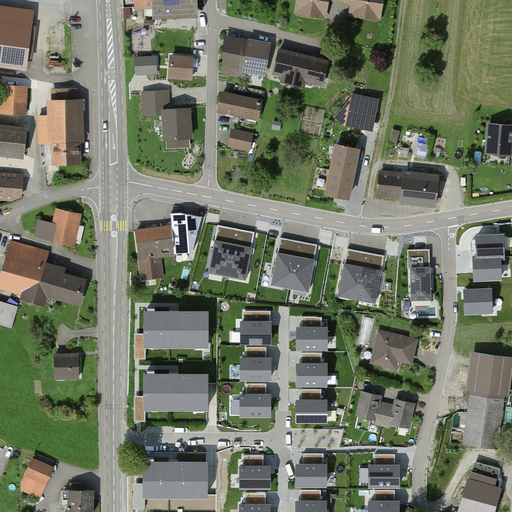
[(151,14),(197,13),(196,0),(136,0),(137,9),(151,9),(151,14)]
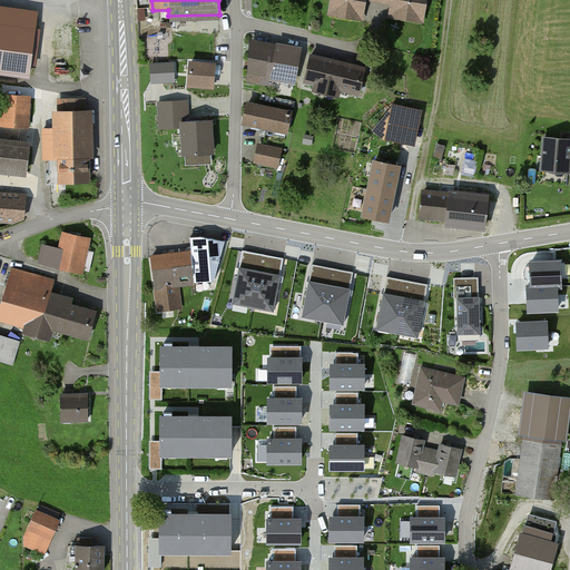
[(365,1),(365,0),(334,0),(332,12),(362,18),(365,1)]
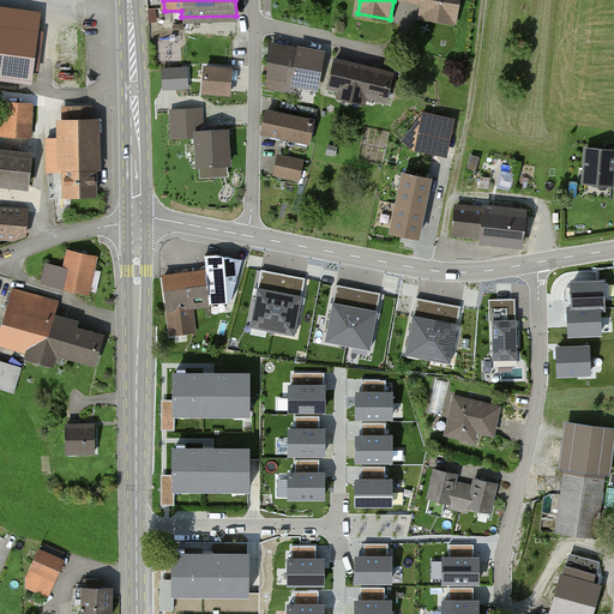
[(455,26),(459,0),(393,0),(393,1),(421,6),(419,19),(455,26)]
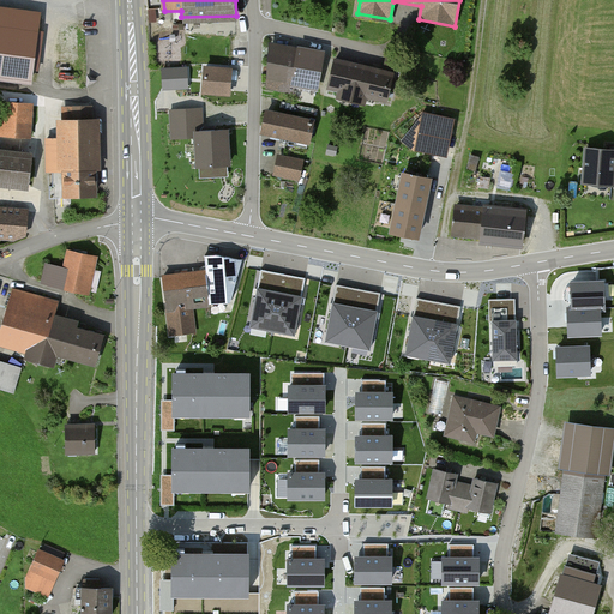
[(0,74),(28,79),(35,20),(0,16),(0,74)]
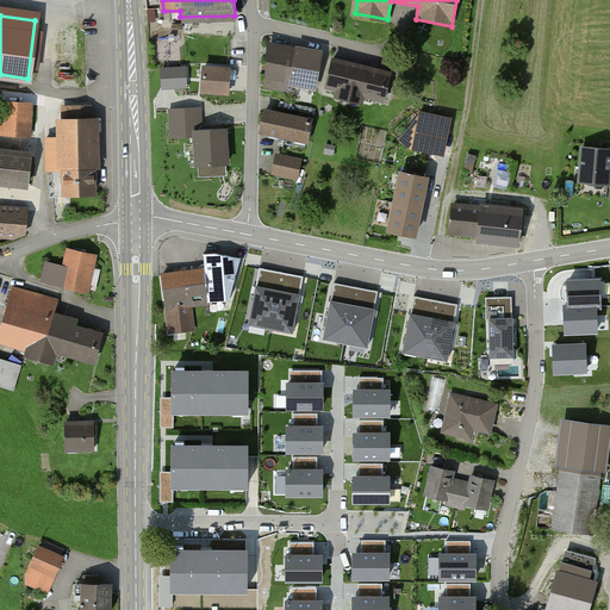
[(297,81),(316,85),(322,56),(272,47),(265,87),(294,93),(297,81)]
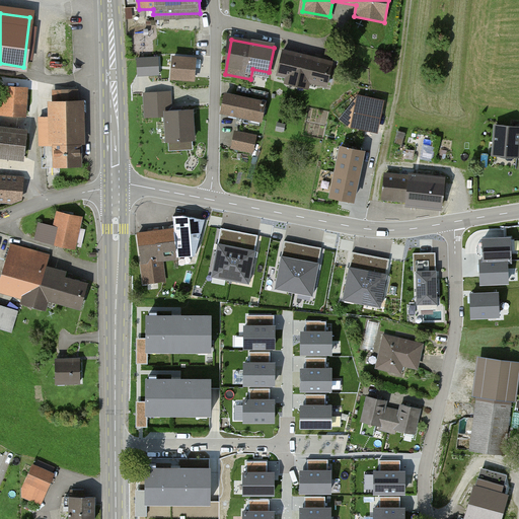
[(280,54),(276,76),(327,86),(332,64),(280,54)]
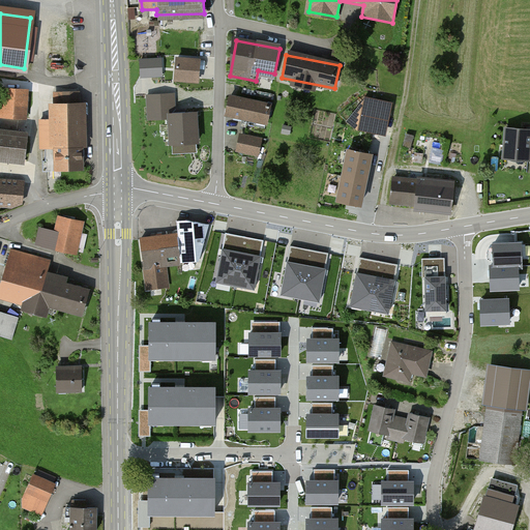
[(174,79),(201,80),(202,65),(175,63),(174,79)]
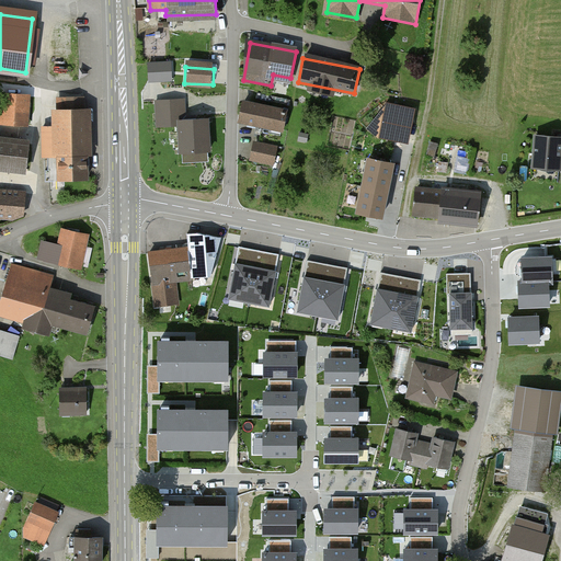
[(3,125),(27,127),(29,96),(6,94),(3,125)]
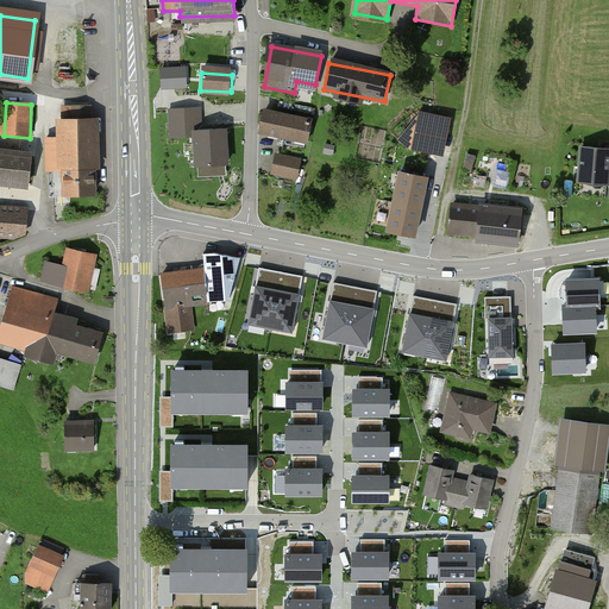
[(64,194),(94,193),(90,112),(62,113),(62,121),(64,194)]
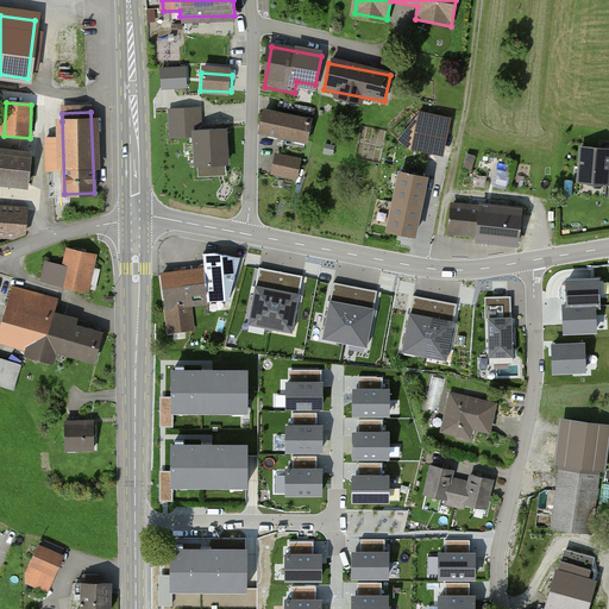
[(309,143),(313,123),(264,113),(261,132),(309,143)]
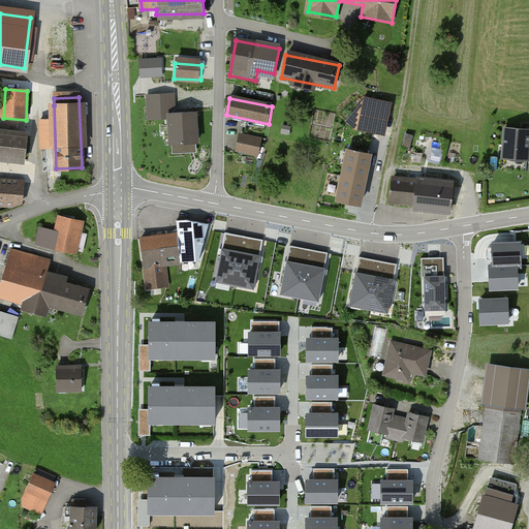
[(336,219),(359,223),(381,106),(359,101),(349,117),(335,193),(341,195),(336,219)]
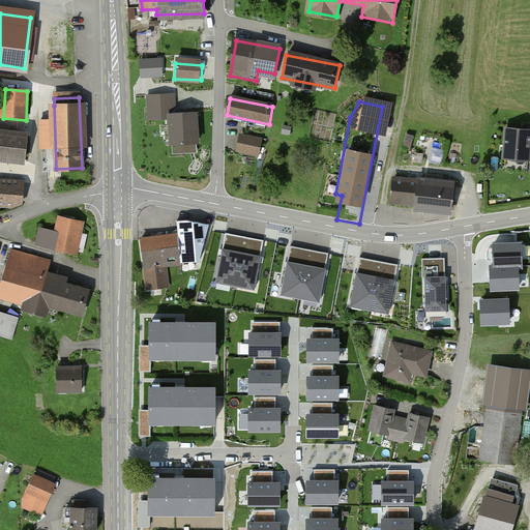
[(504,158),(528,159),(529,147),(529,130),(505,129),(504,158)]
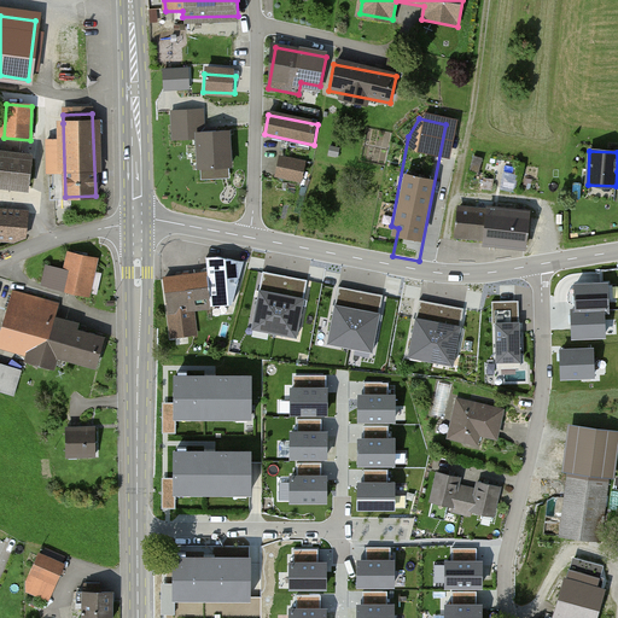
[(0,180),(28,184),(30,159),(0,156),(0,180)]
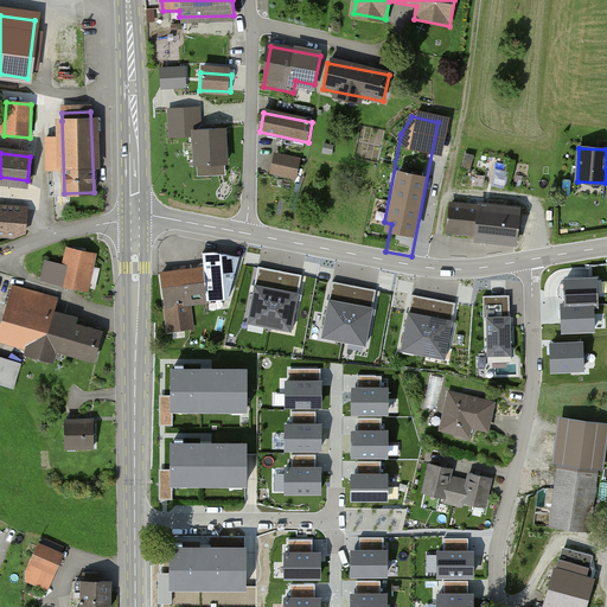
[(273,173),(296,178),(300,161),(275,157),(273,173)]
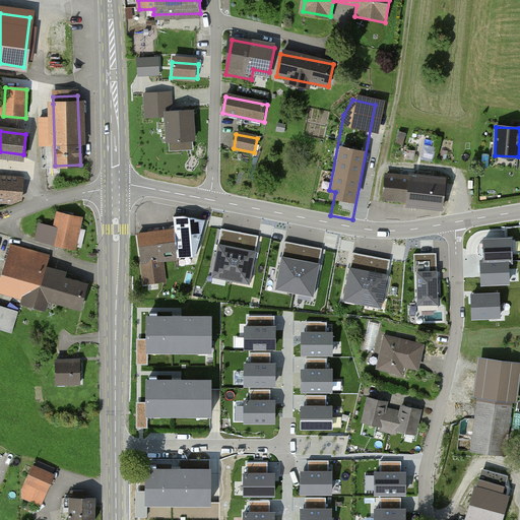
[(383,200),(442,208),(445,184),(386,176),(383,200)]
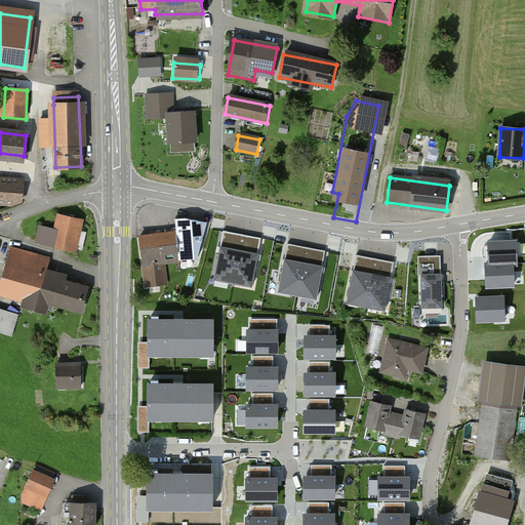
[(25,183),(0,180),(0,200),(24,202),(25,183)]
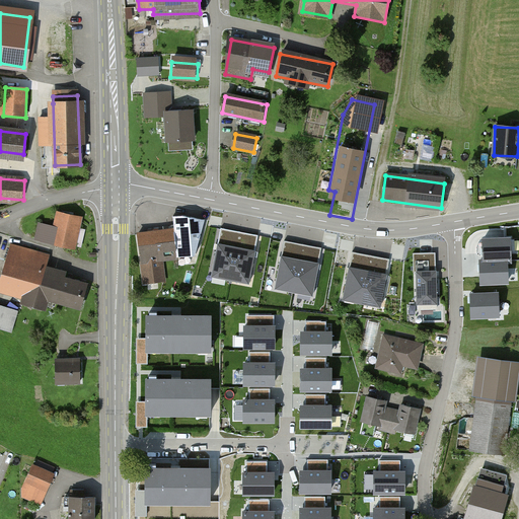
[(204,221),(173,214),(175,231),(139,235),(145,283),(165,281),(162,258),(196,254),(204,221)]
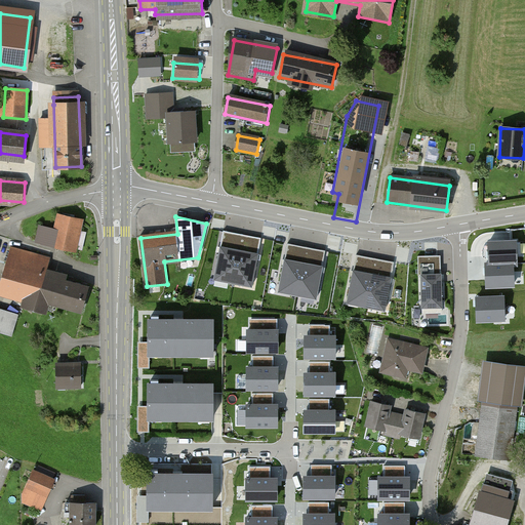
[(35,243),(75,251),(81,225),(56,219),(54,232),(38,229),(35,243)]
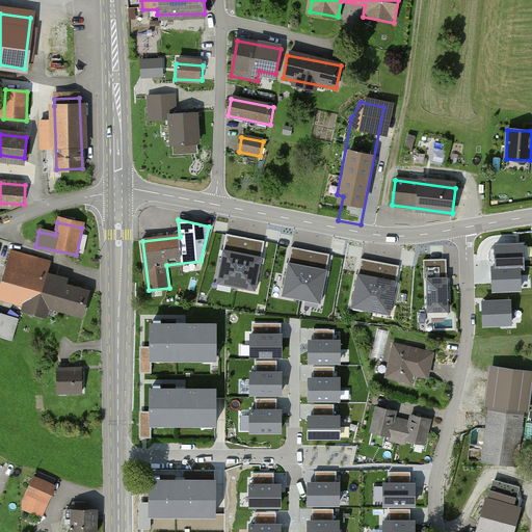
[(265,242),(227,235),(217,283),(256,291),(265,242)]
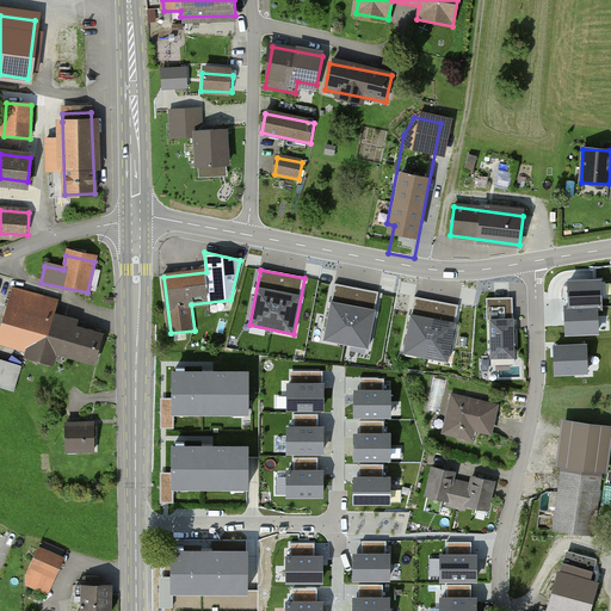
[(604,308),(603,281),(568,282),(569,307),(565,307),(566,337),(599,335),(598,309),(604,308)]
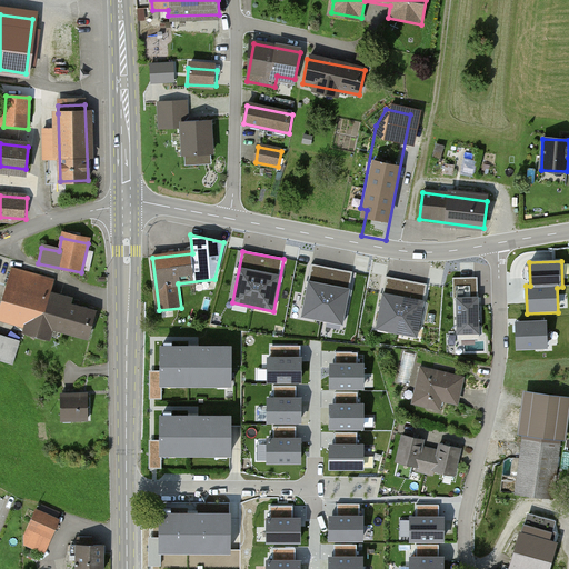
[(352,271),(311,263),(301,316),(342,323),(352,271)]
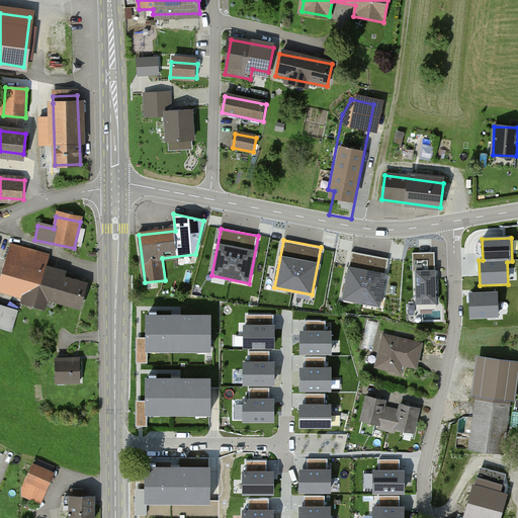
[(390,259),(352,252),(342,299),(379,307),(390,259)]
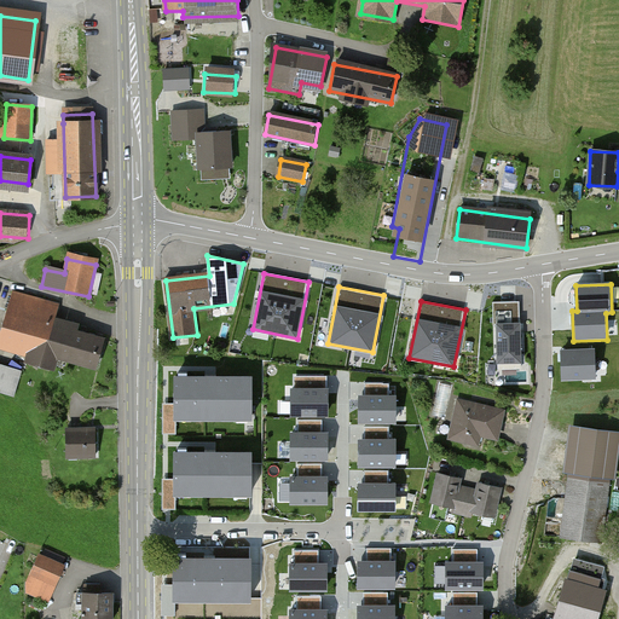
[(55,357),(97,369),(104,342),(52,328),(57,313),(16,302),(4,343),(29,351),(25,363),(51,370),(55,357)]
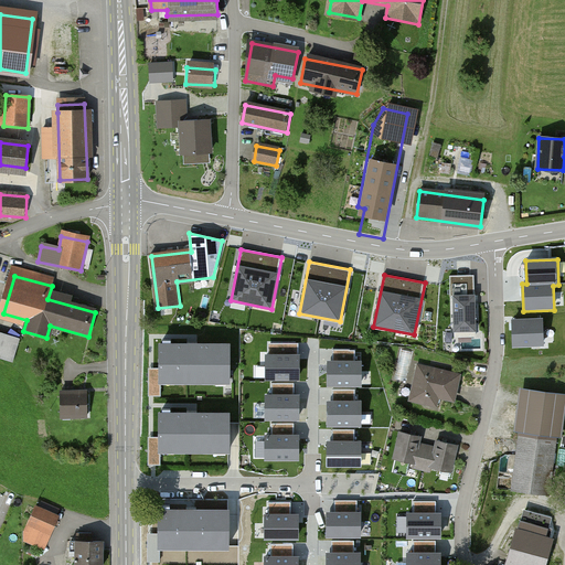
[(471,276),(452,276),(455,331),(476,331),(475,288),(472,287),(471,276)]
